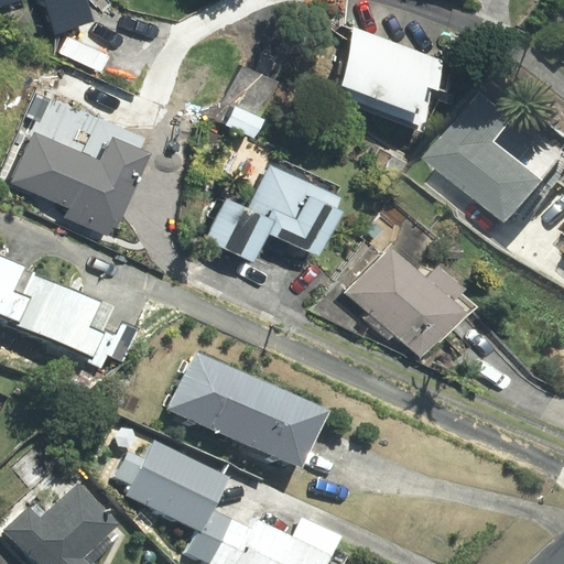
[(0,0),(0,1),(1,4),(14,0),(46,0),(56,31),(91,20),(86,0),(0,0)]
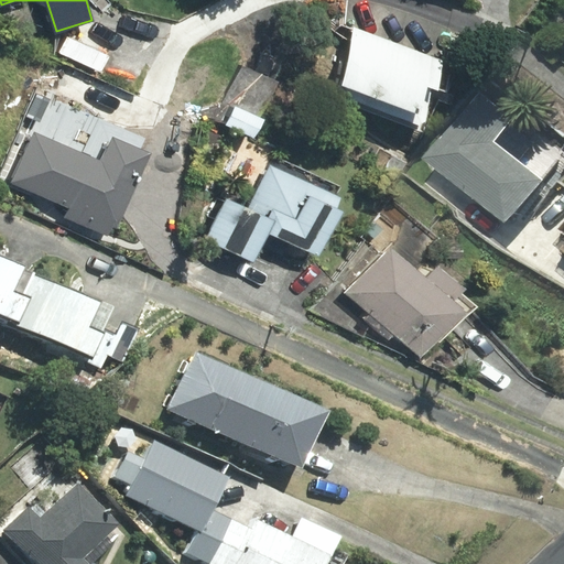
[(442,62),(354,29),(342,99),(423,128),(431,86),(438,88),(442,62)]
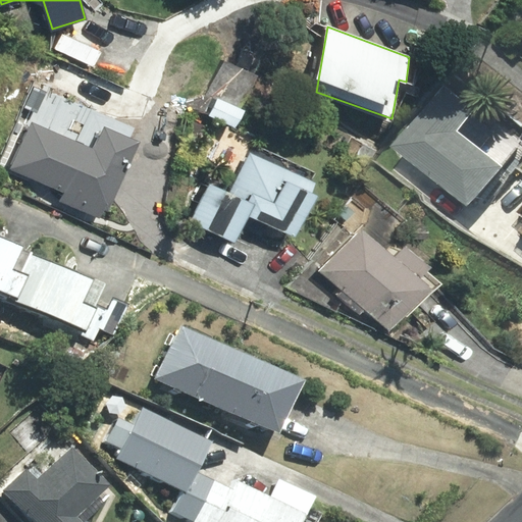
[(395,145),(468,202),(517,140),(444,82),(395,145)]
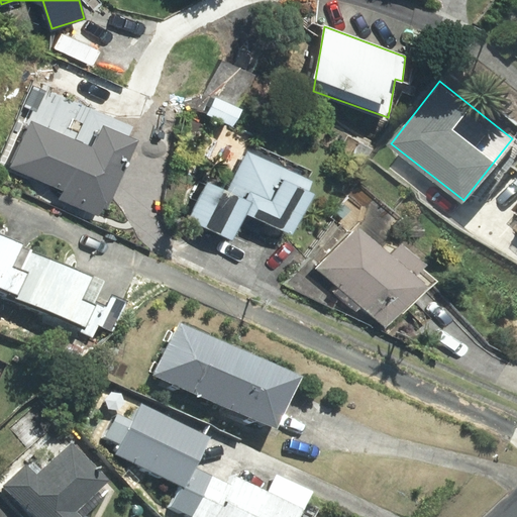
[(209,93),(198,110),(225,127),(235,110),(209,93)]
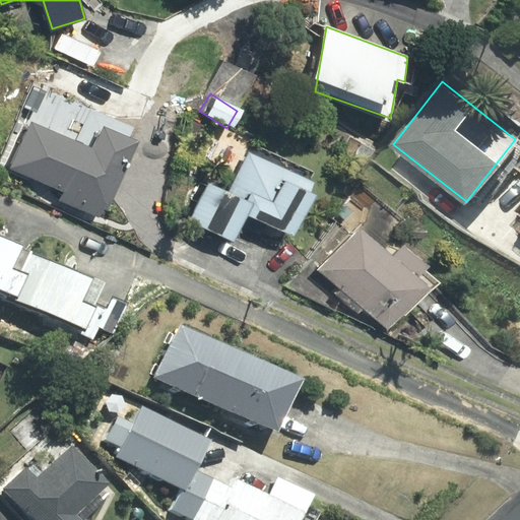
[(93,149),(31,122),(10,169),(64,192),(61,199),(100,217),(104,209),(109,212),(140,142),(104,125),(93,149)]
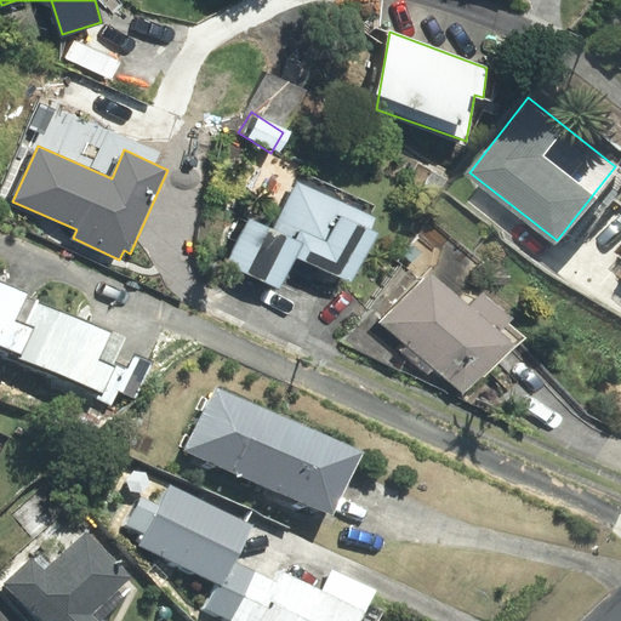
[(375,218),(297,181),(274,229),(250,217),(228,263),(279,288),(295,255),(346,279),(375,218)]
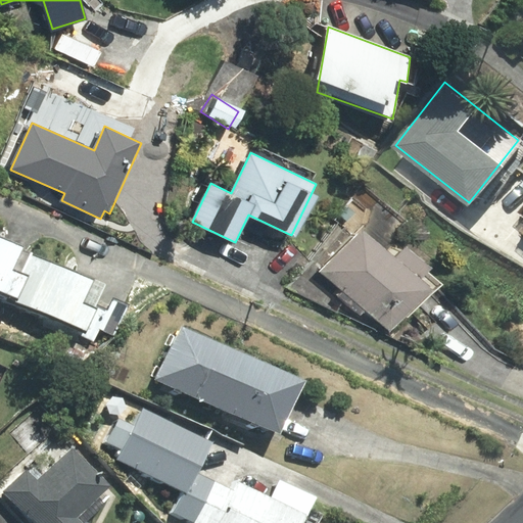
[(361,314),(366,308),(390,331),(406,314),(408,317),(437,284),(425,274),(429,269),(407,248),(402,251),(390,247),(387,250),(363,227),(322,271),(345,292),(342,296),(361,314)]
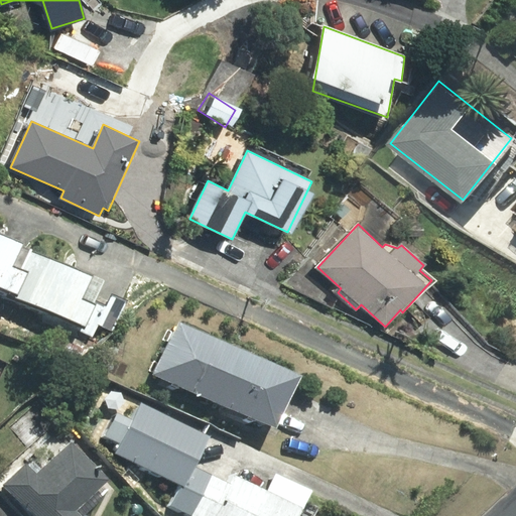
[(0,287),(14,293),(24,271),(13,266),(23,244),(0,234),(0,287)]
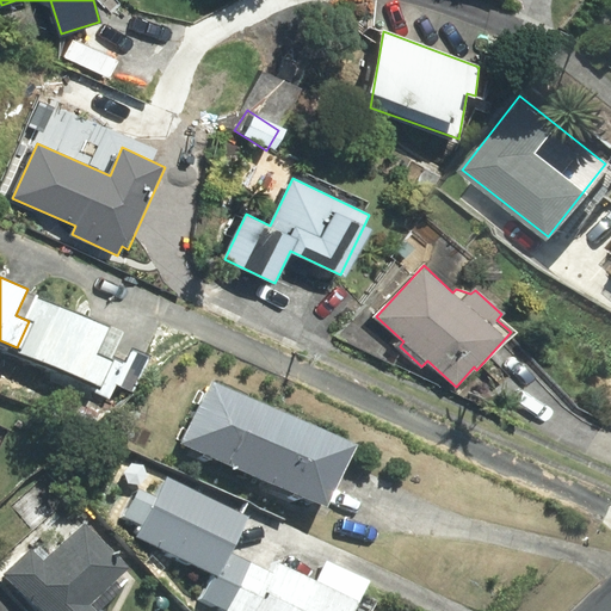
[(17,347),(16,351),(102,388),(112,360),(98,355),(109,328),(39,297),(29,321),(17,347)]
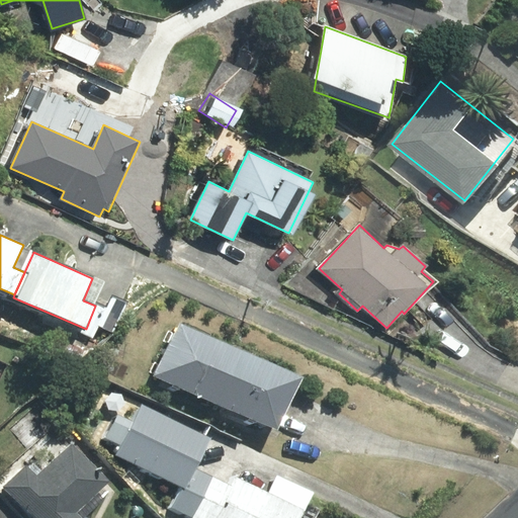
[(219,403),(242,351),(181,323),(157,374),(219,403)]
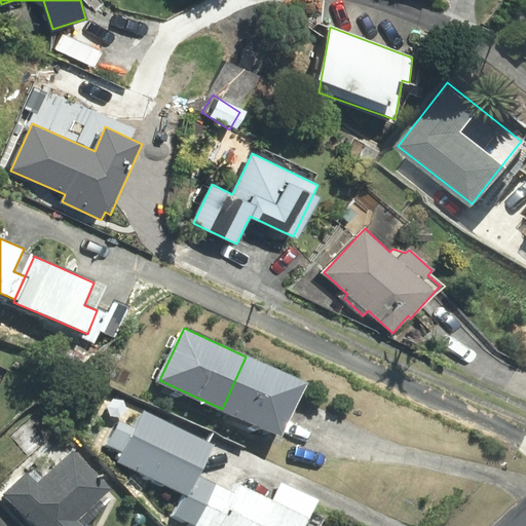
[(246,357),(222,409),(283,437),(306,384),(246,357)]
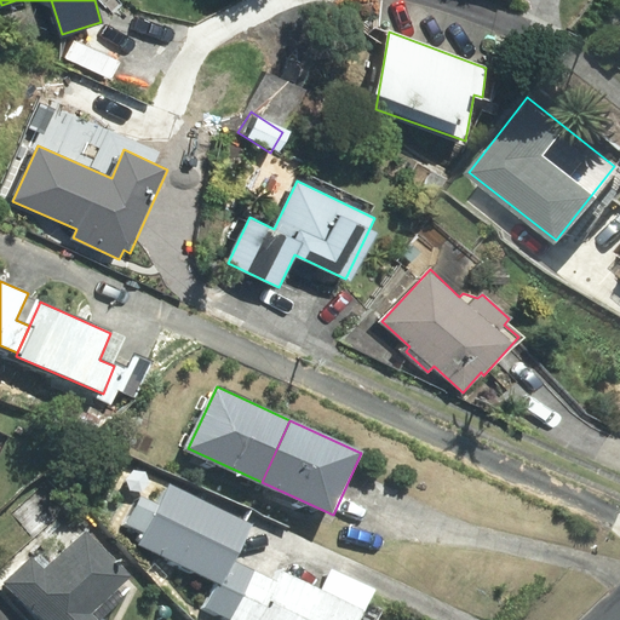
[(220,581),(233,558),(246,528),(168,492),(162,506),(141,495),(126,524),(144,533),(139,543),(220,581)]
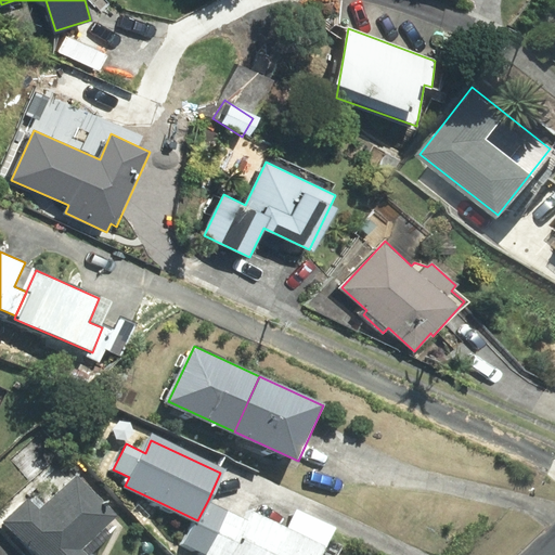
[(28,502),(8,523),(39,554),(88,554),(82,549),(117,515),(78,476),(40,514),(28,502)]
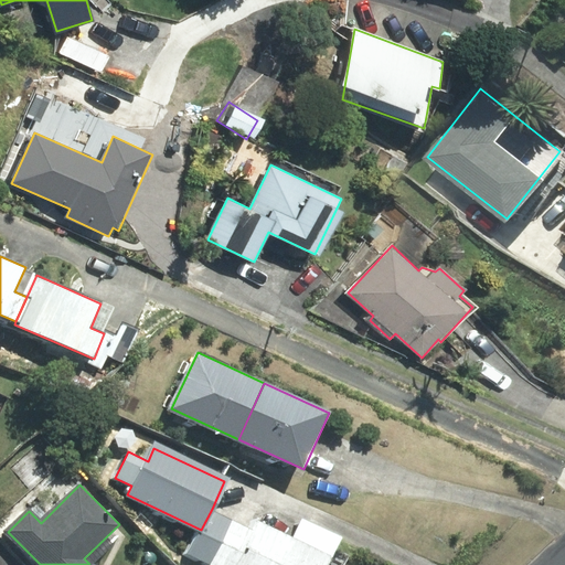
[(211,564),(234,564),(253,529),(212,509),(201,530),(189,554),(211,564)]
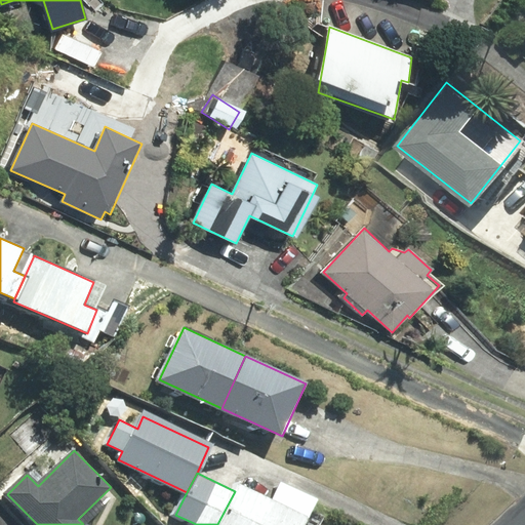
[(272,498),(239,482),(235,491),(217,524),(319,524),(323,517),(311,512),(317,500),(280,482),(272,498)]
